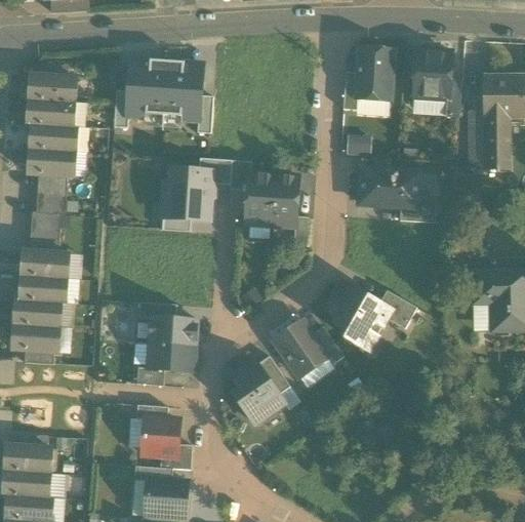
[(51,0),(52,12),(81,10),(80,0),(51,0)]
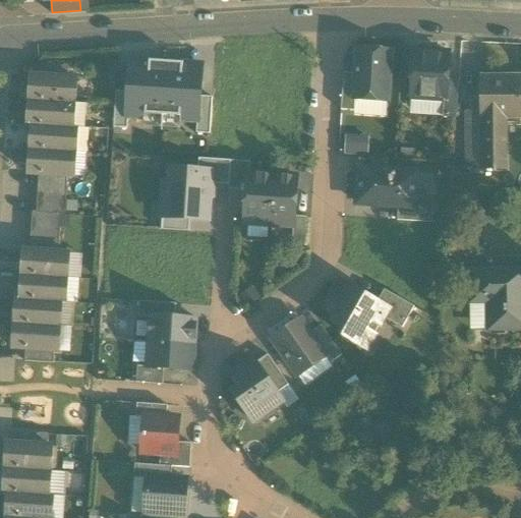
[(355,97),(387,99),(390,50),(357,48),(355,72),(353,97),(355,97)]
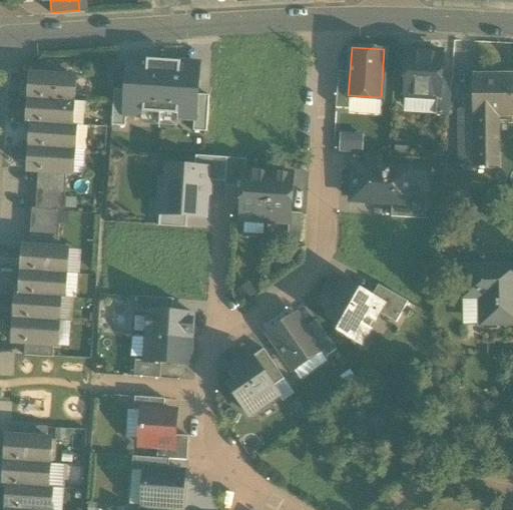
[(437,96),(438,96),(439,77),(441,52),(408,50),(405,94),(437,96)]
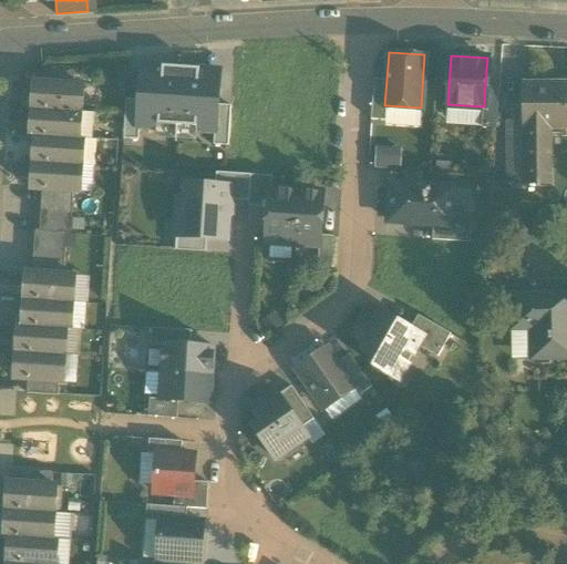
[(162,65),(141,64),(138,98),(137,124),(138,124),(176,126),(181,65),(162,63),(162,65)]
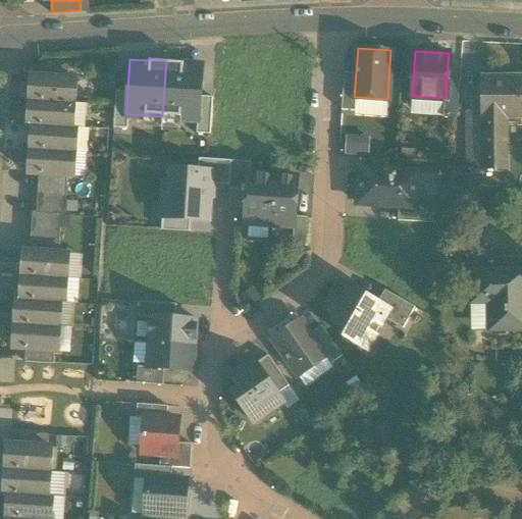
[(184,61),(166,60),(162,116),(197,118),(199,118),(200,95),(202,64),(183,63),(184,61)]
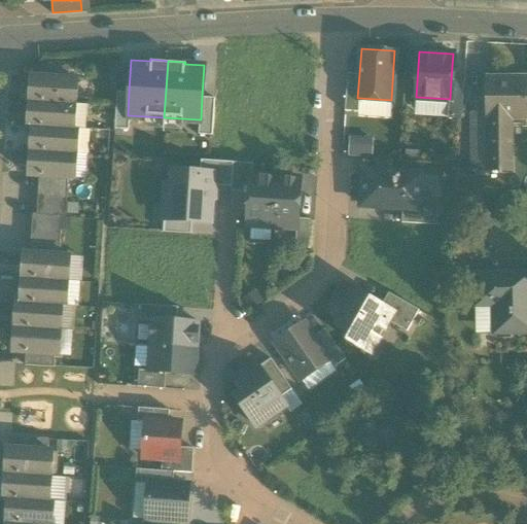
[(40,75),(69,77),(70,65),(41,63),(40,75)]
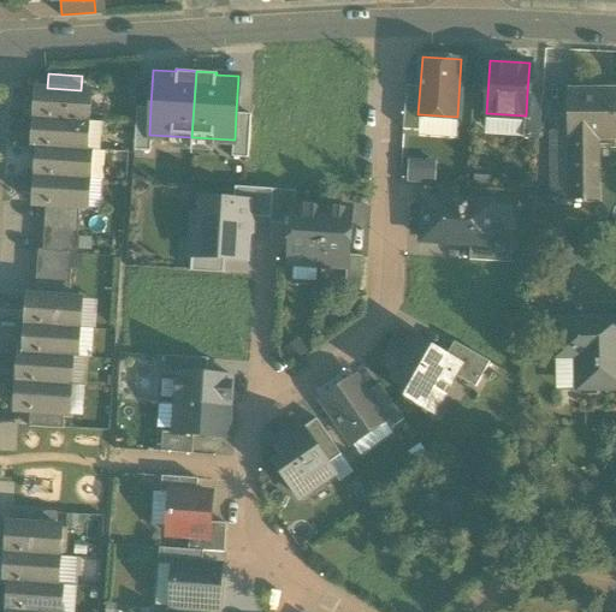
[(403,128),(419,129),(420,114),(418,114),(420,85),(406,84),(403,128)]
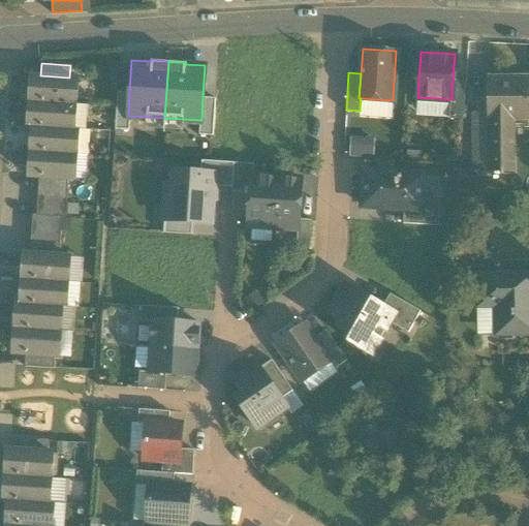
[(31,75),(30,100),(75,103),(78,78),(69,78),(40,75),(31,75)]
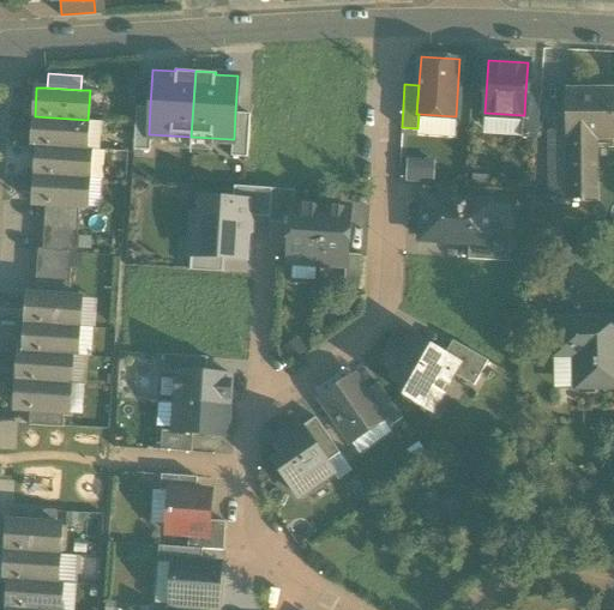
[(613,88),(566,89),(567,130),(567,197),(595,197),(595,137),(613,136),(613,88)]
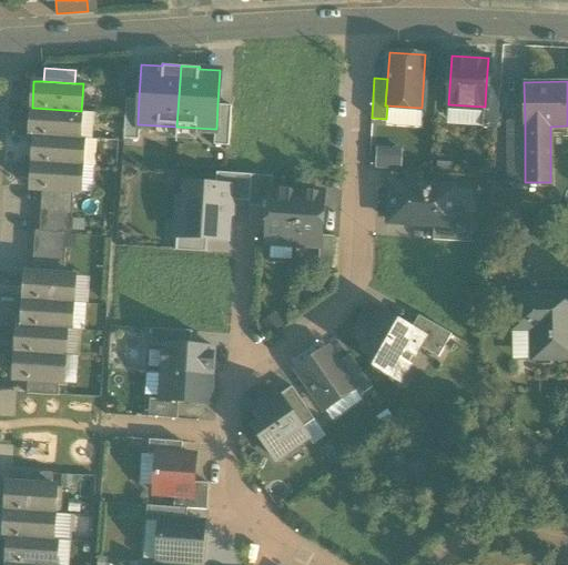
[(483,125),(497,125),(499,87),(486,86),(485,107),(484,107),(483,125)]
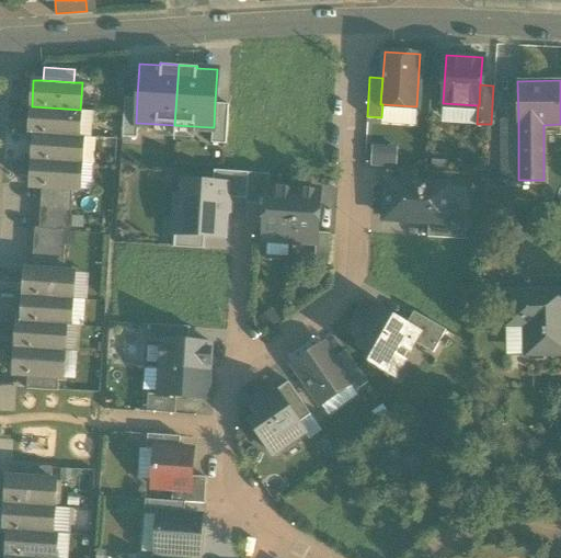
[(137,97),(124,95),(122,135),(136,136),(137,123),(136,123),(137,97)]
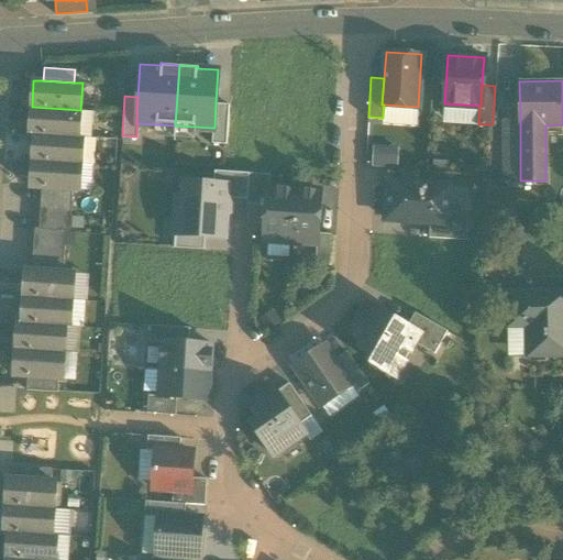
[(229,103),(216,102),(214,128),(212,128),(211,141),(227,142),(229,103)]
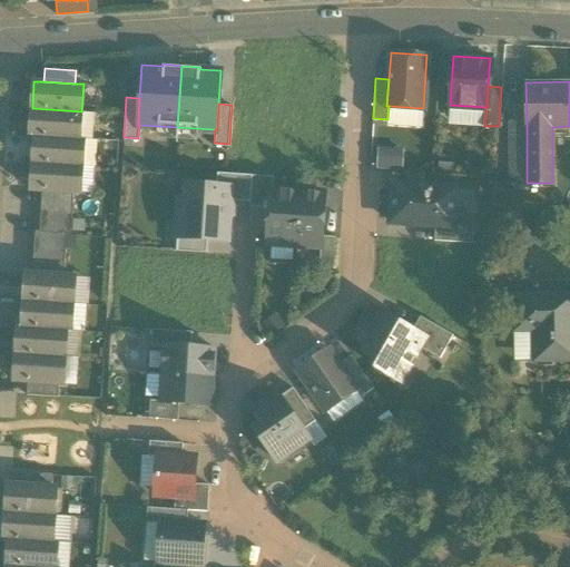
[(485,107),(450,105),(449,124),(484,126),(485,107)]
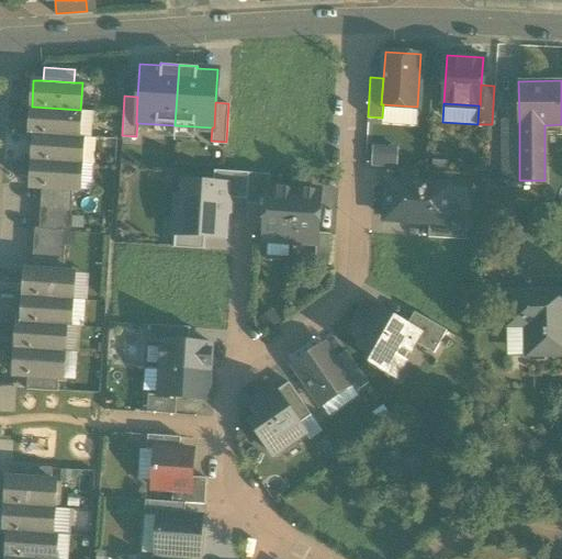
[(383,104),(382,118),(382,122),(416,124),(417,107),(383,104)]
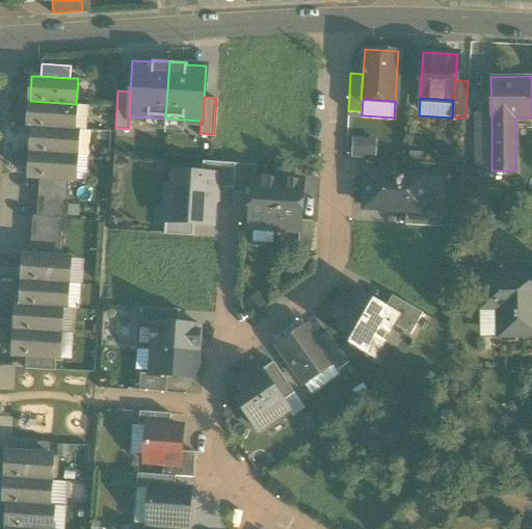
[(28,126),(32,126),(74,129),(76,104),(30,101),(28,126)]
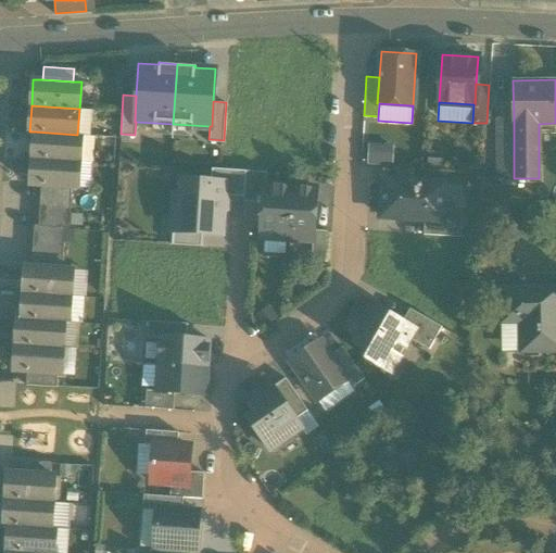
[(79,109),(77,135),(81,135),(90,135),(92,109),(79,109)]
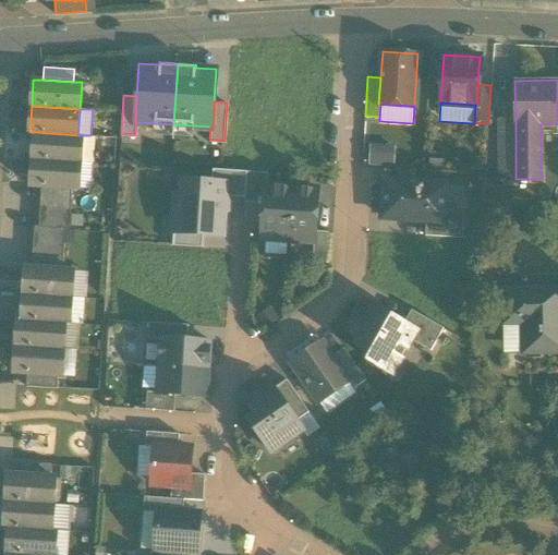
[(499,179),(516,179),(516,118),(499,118),(499,179)]
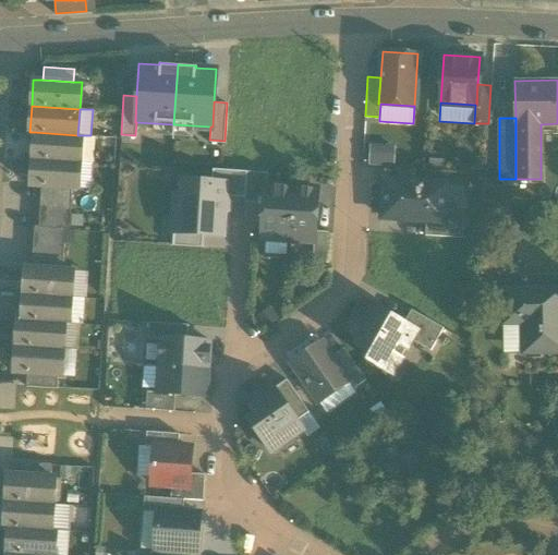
[(34,132),(33,158),(81,161),(82,135),(77,135),(34,132)]
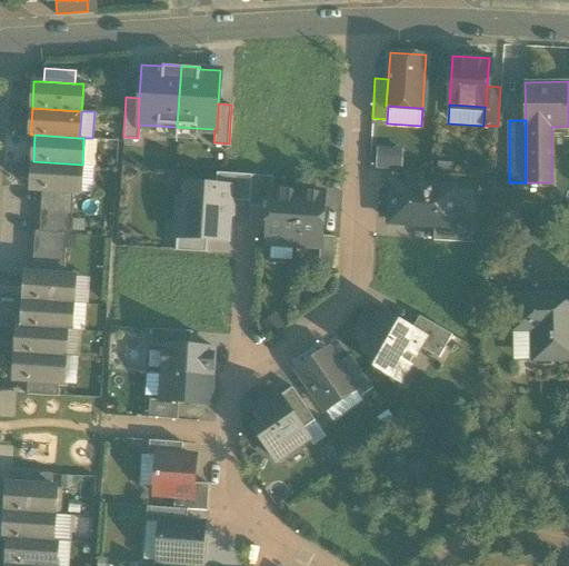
[(83,138),(82,165),(95,166),(97,139),(92,138),(83,138)]
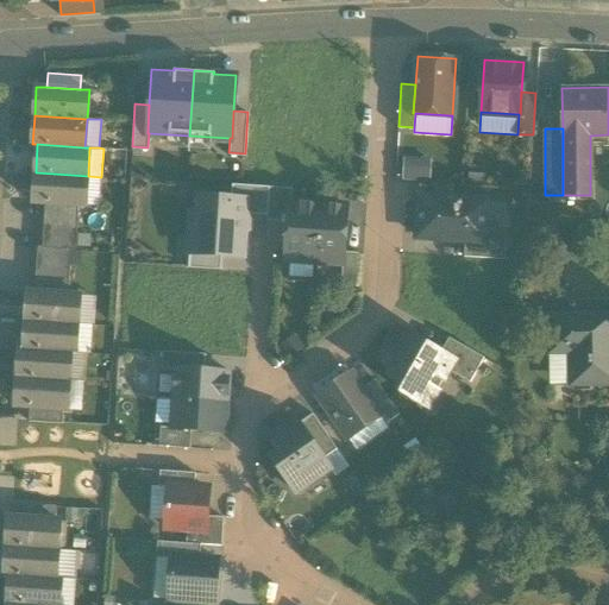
[(402,156),(401,180),(428,181),(429,157),(402,156)]
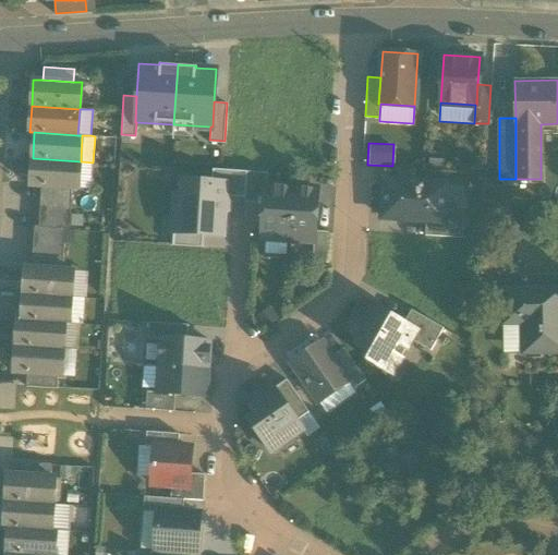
[(79,188),(81,161),(33,158),(31,184),(41,185),(72,186),(79,188)]
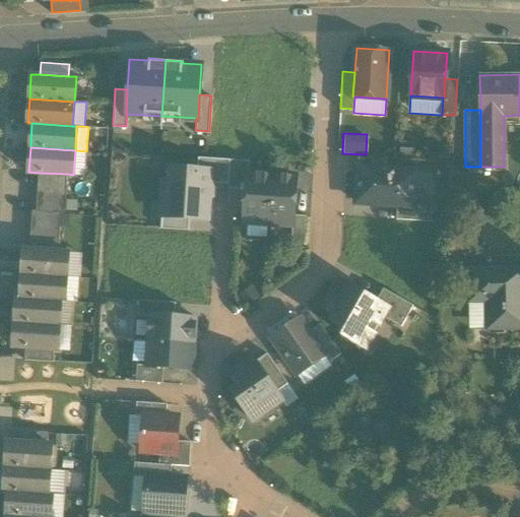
[(75,150),(73,175),(85,175),(86,151),(75,150)]
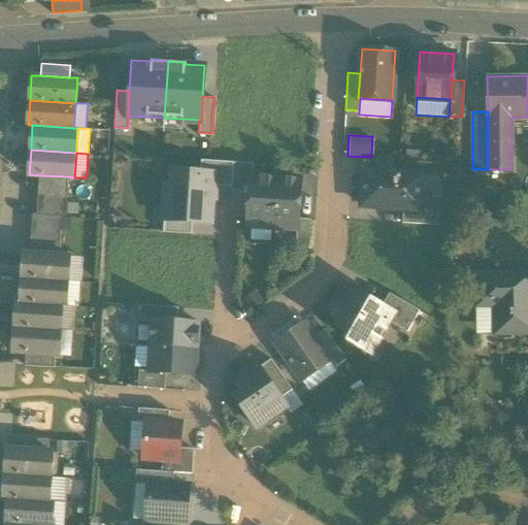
[(374,170),(391,171),(392,159),(375,158),(374,170)]
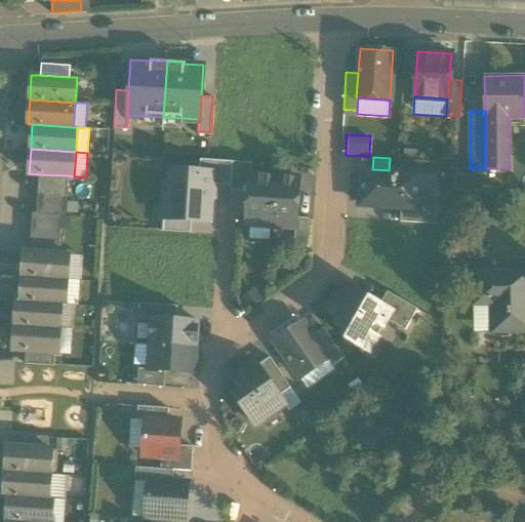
[(199,170),(212,170),(211,183),(230,184),(232,160),(200,158),(199,170)]
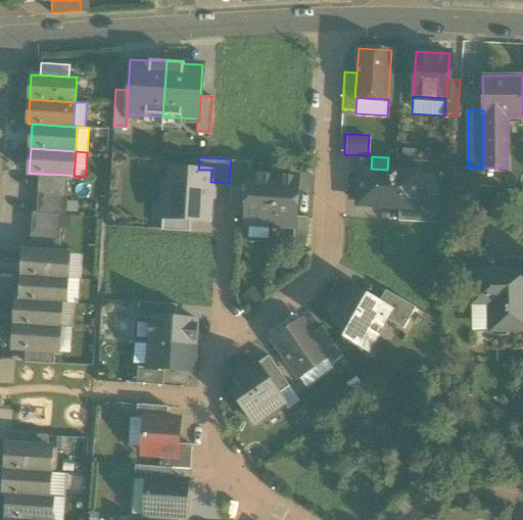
[(229,183),(228,187),(241,188),(242,183),(248,183),(248,172),(249,173),(250,160),(231,159),(229,183)]
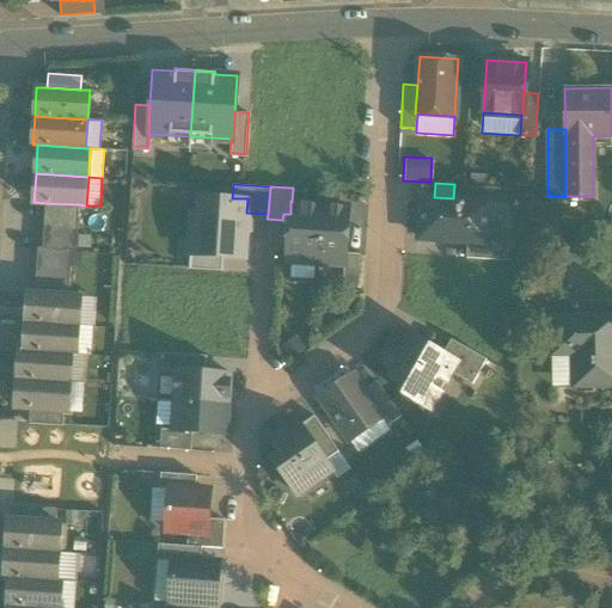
[(224,255),(244,256),(246,213),(248,198),(232,198),(201,196),(200,213),(193,212),(190,252),(224,255)]
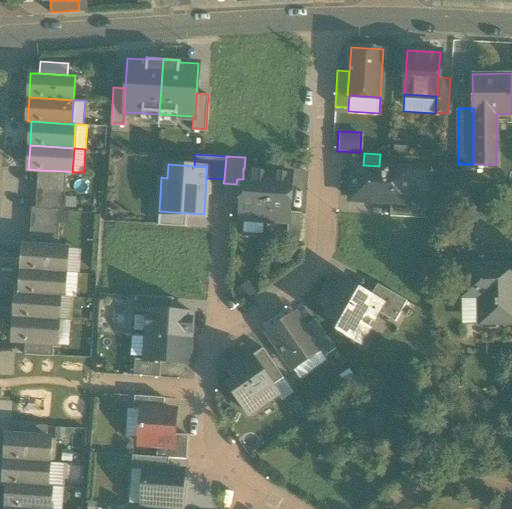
[(390,201),(406,202),(407,199),(409,168),(379,166),(363,165),(353,164),(351,198),(390,201)]
